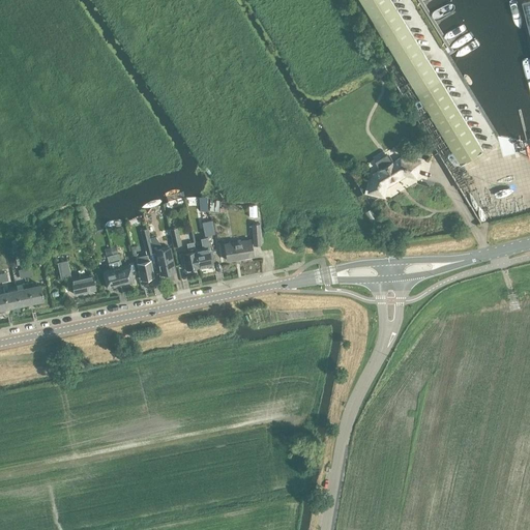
[(360,0),(462,165),(483,150),(391,0),(360,0)]
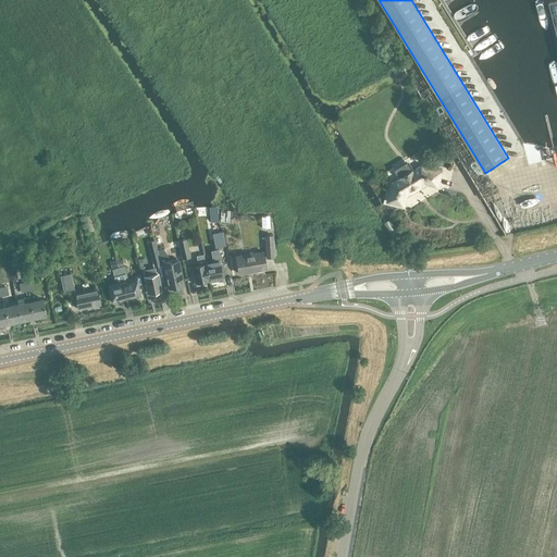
[(404,66),(393,72),(398,82),(409,76),(404,66)]
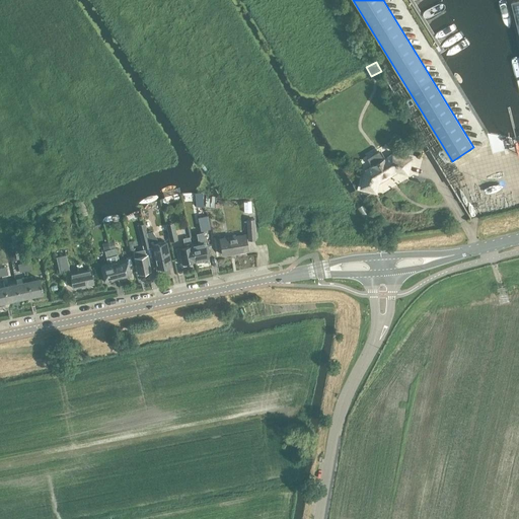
[(413,159),(393,154),(366,170),(362,188),(377,192),(379,180),(395,170),(409,173),(413,159)]
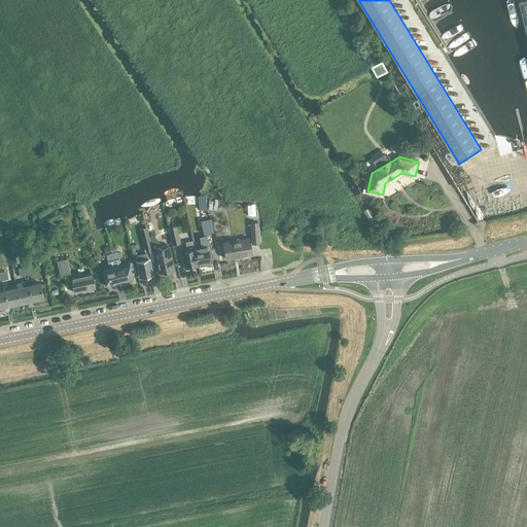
[(218,201),(208,199),(208,210),(218,210),(218,201)]
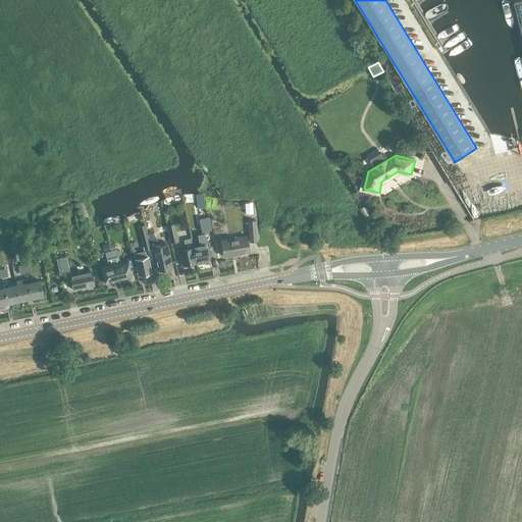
[(254,213),(253,201),(245,202),(246,213),(254,213)]
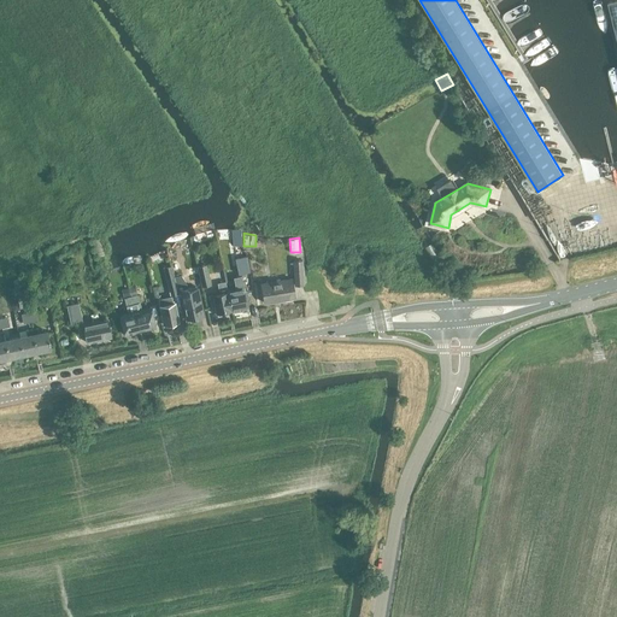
[(93,241),(98,257),(104,256),(100,239),(93,241)]
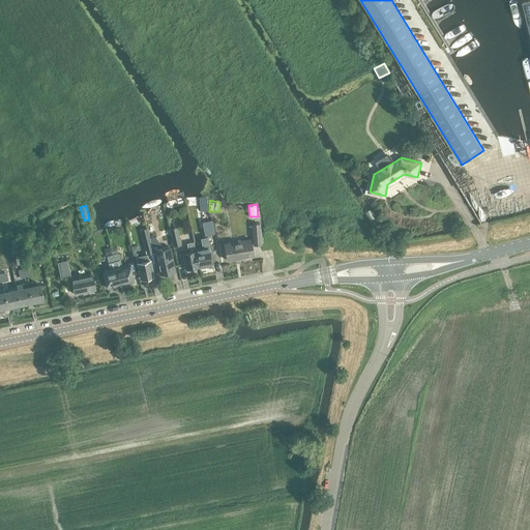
[(213,223),(202,225),(204,236),(215,233),(213,223)]
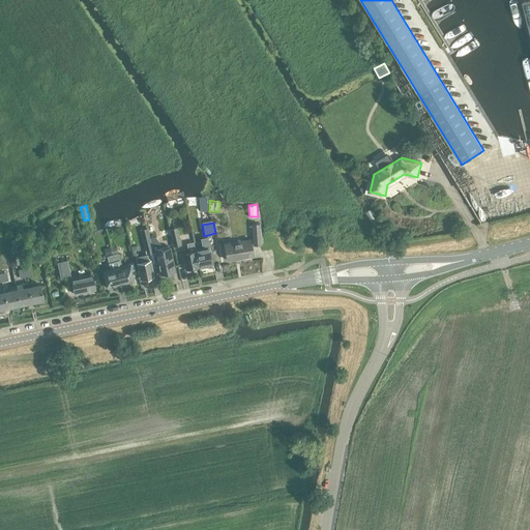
[(260,224),(253,224),(254,245),(261,245),(260,224)]
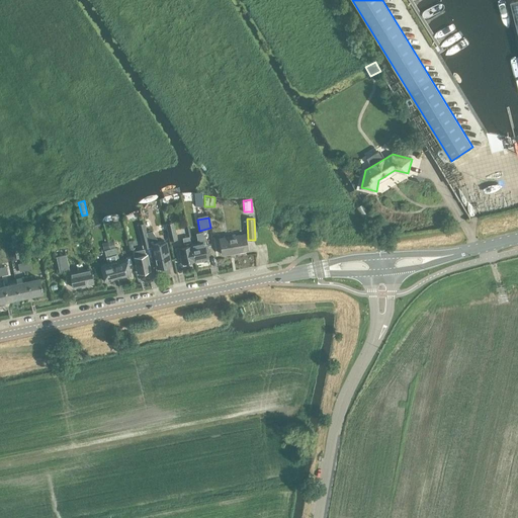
[(144,248),(150,246),(148,237),(147,232),(144,223),(138,224),(144,248)]
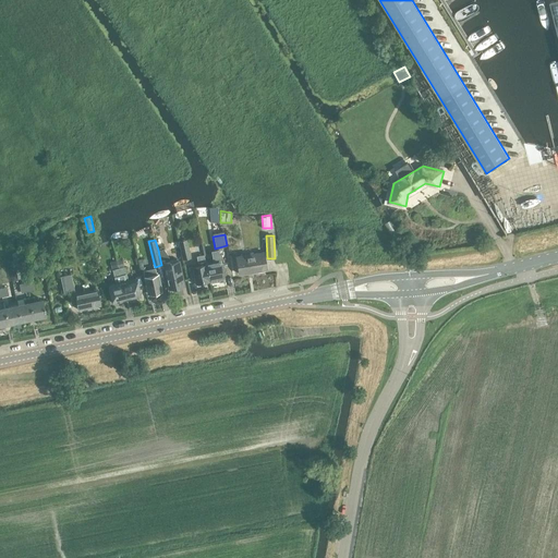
[(186,240),(178,242),(182,259),(191,257),(186,240)]
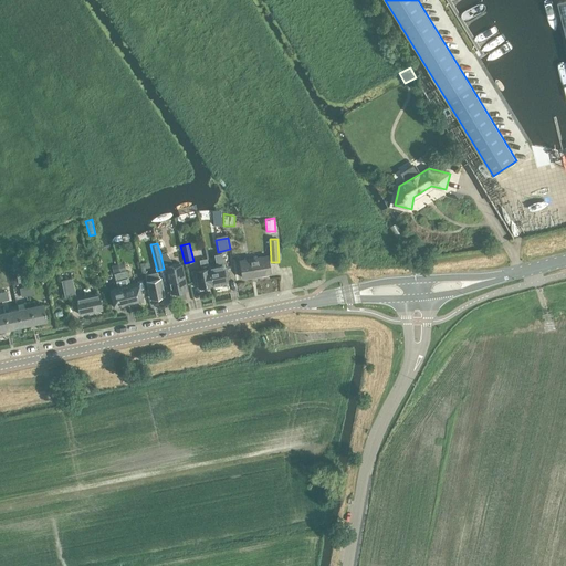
[(166,252),(160,253),(161,259),(164,269),(167,268),(171,292),(187,290),(182,271),(181,262),(173,264),(166,252)]
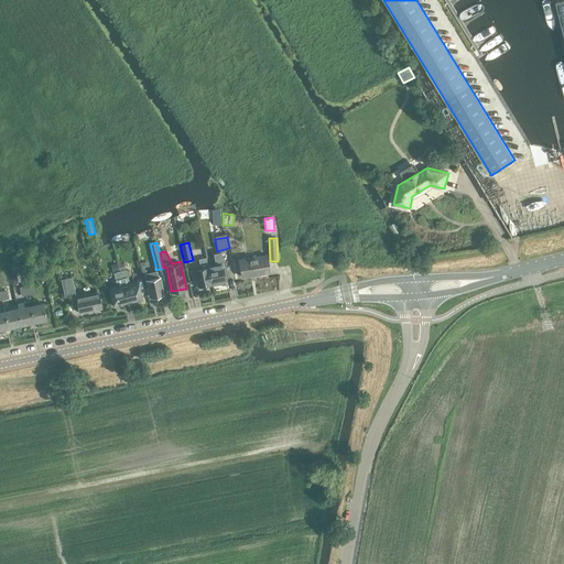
[(216,264),(208,266),(212,283),(213,285),(223,283),(221,281),(227,280),(226,277),(228,275),(226,264),(224,264),(221,251),(214,253),(216,264)]
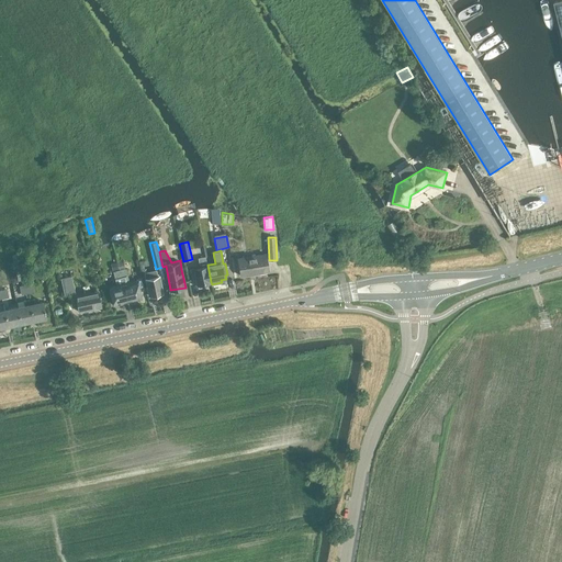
[(242,276),(268,271),(266,254),(238,258),(242,276)]
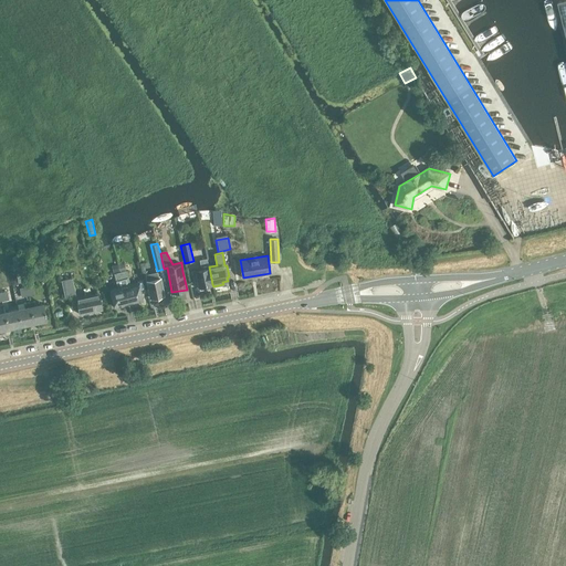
[(208,285),(212,284),(209,266),(207,258),(199,259),(201,269),(192,271),(195,281),(197,281),(198,287),(199,287),(199,289),(209,286),(208,285)]
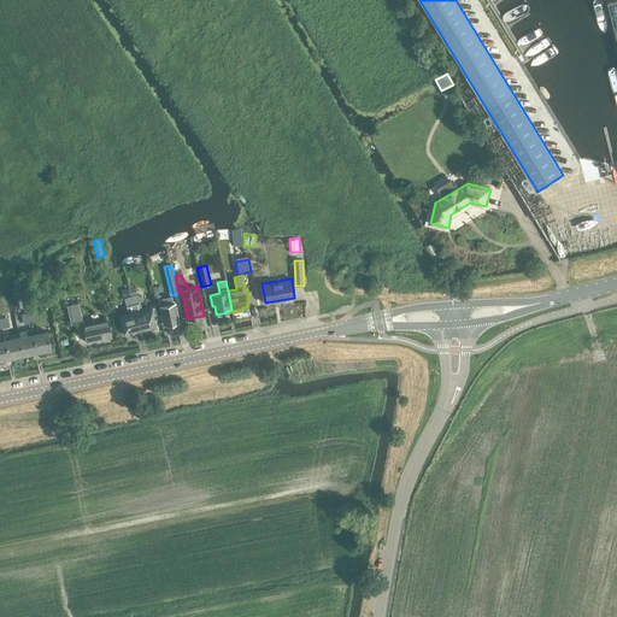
[(137,295),(131,297),(140,329),(154,325),(150,307),(141,310),(137,295)]
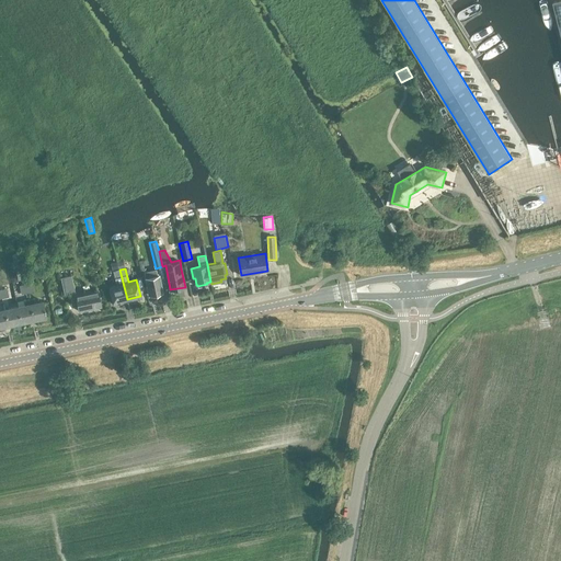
[(114,304),(127,299),(119,270),(114,271),(117,284),(110,286),(114,304)]
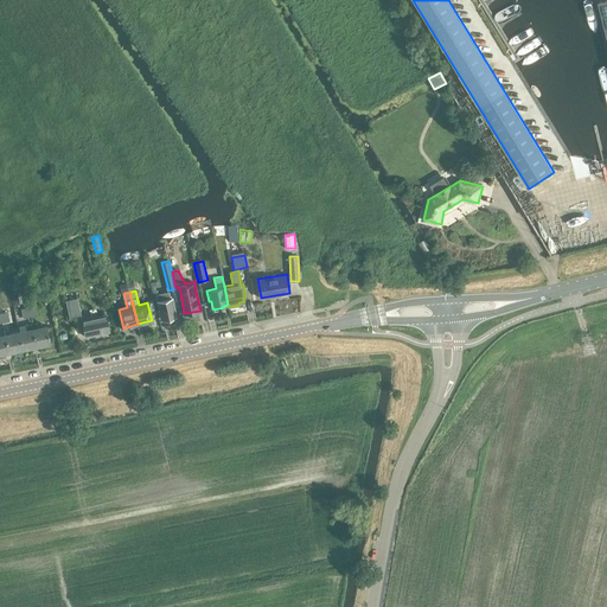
[(168,292),(155,294),(161,318),(176,315),(172,298),(170,298),(168,292)]
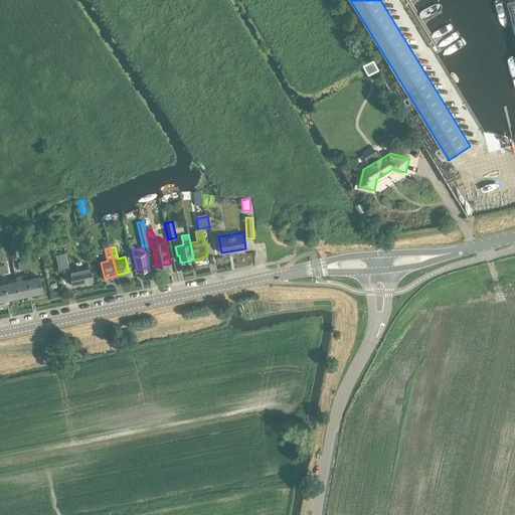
[(59,271),(69,268),(65,252),(55,254),(59,271)]
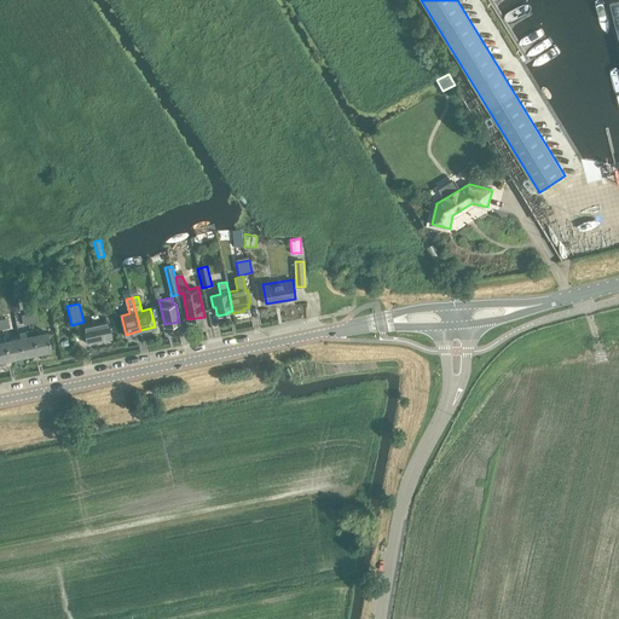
[(108,319),(84,324),(87,342),(111,337),(108,319)]
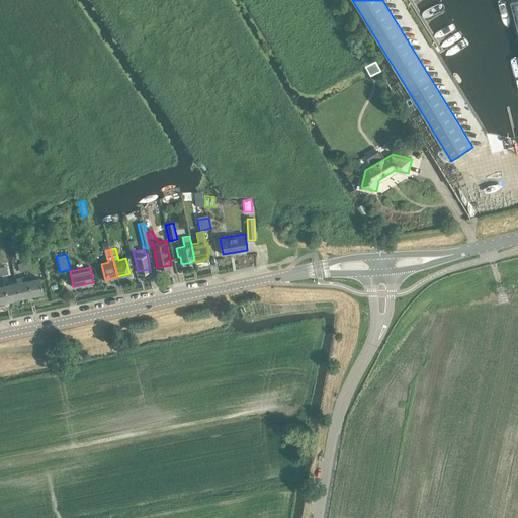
[(26,276),(27,281),(30,295),(42,292),(39,278),(32,280),(31,275),(26,276)]
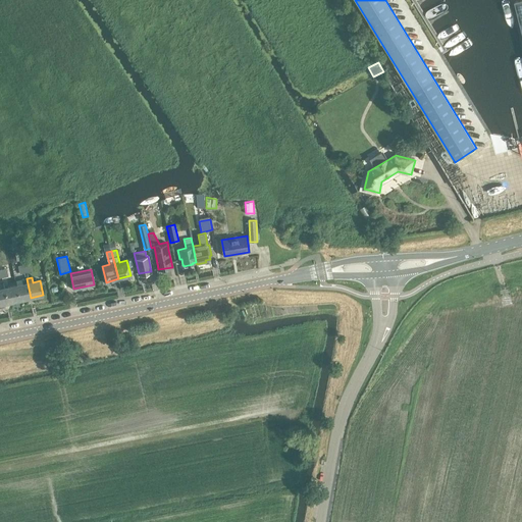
[(16,285),(19,300),(31,298),(28,283),(27,278),(22,279),(23,284),(16,285)]
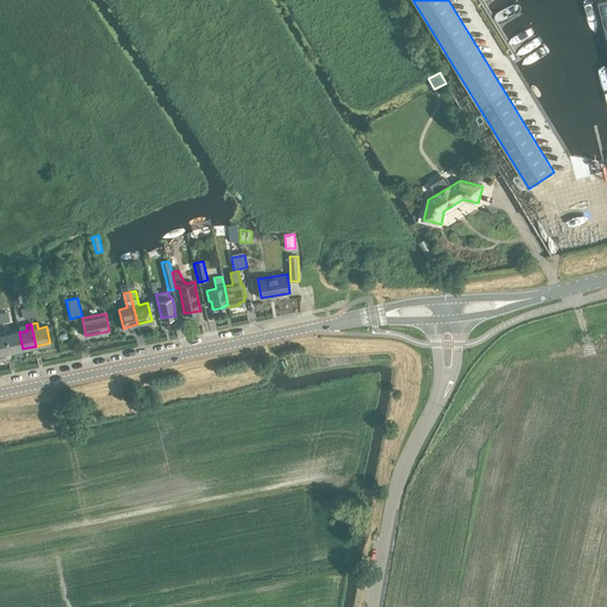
[(8,352),(23,349),(19,332),(11,334),(10,330),(4,331),(8,352)]
